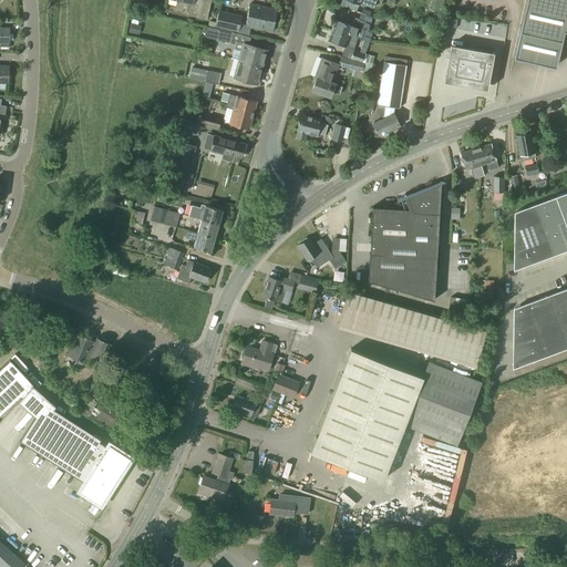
[(173,0),(193,4),(191,17),(207,20),(210,3),(194,0),(193,0),(173,0)]
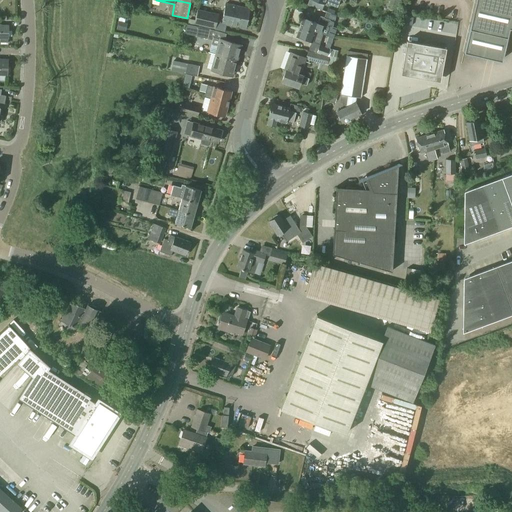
[(511,0),(474,0),(463,51),(501,60),(508,27),(511,28),(511,0)]
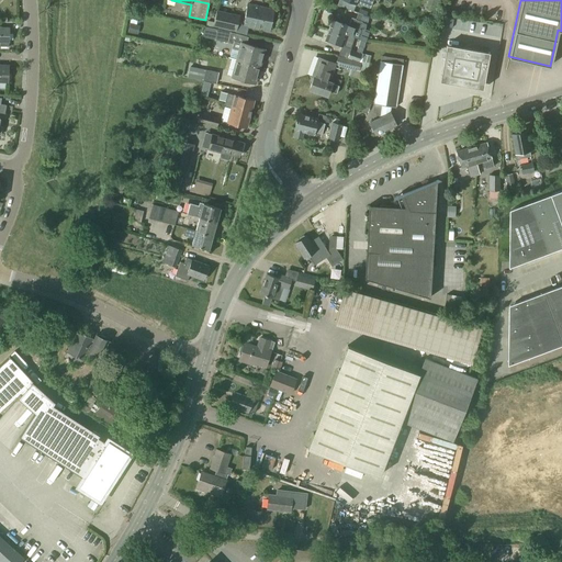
[(247,27),(269,32),(273,10),(247,4),(243,25),(243,27),(247,27)]
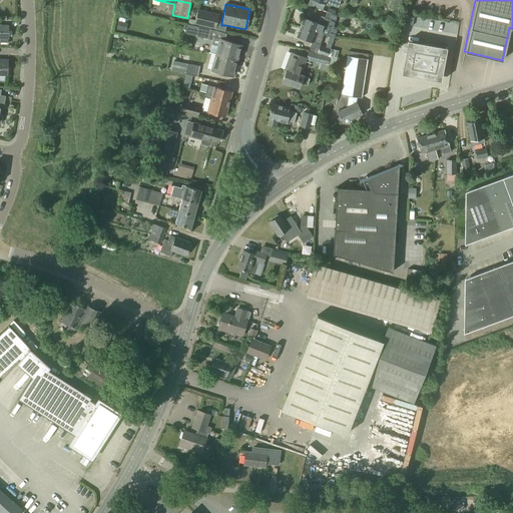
[(218,15),(197,10),(194,24),(215,29),(214,30),(224,32),(225,25),(221,25),(221,23),(219,23),(217,19),(218,15)]
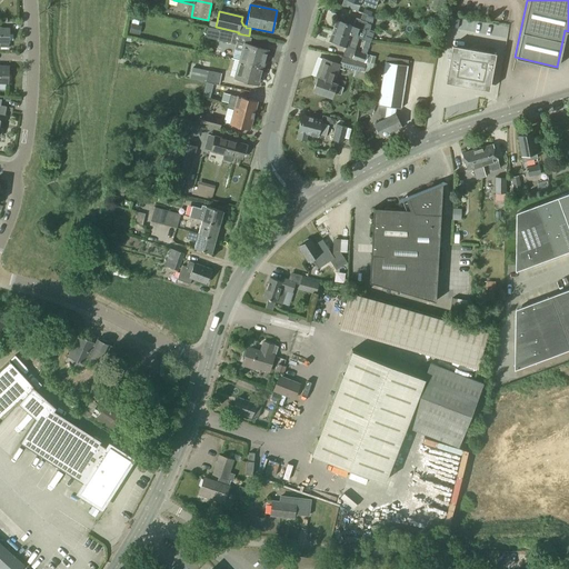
[(336,20),(332,30),(350,36),(358,38),(358,39),(361,40),(366,30),(368,31),(373,17),(362,13),(359,20),(357,19),(353,27),(336,20)]
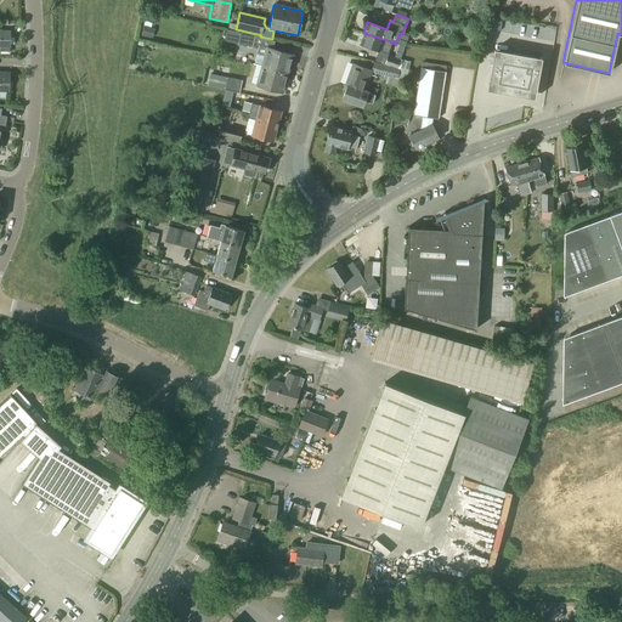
[(502,21),(488,18),(487,29),(499,30),(502,21)]
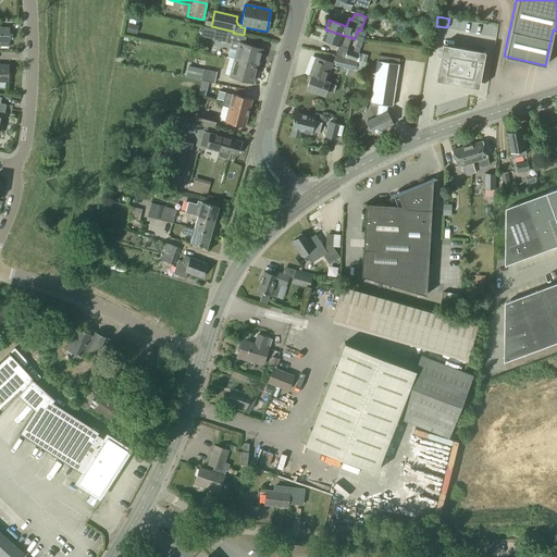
[(127,32),(136,34),(138,25),(128,24),(127,32)]
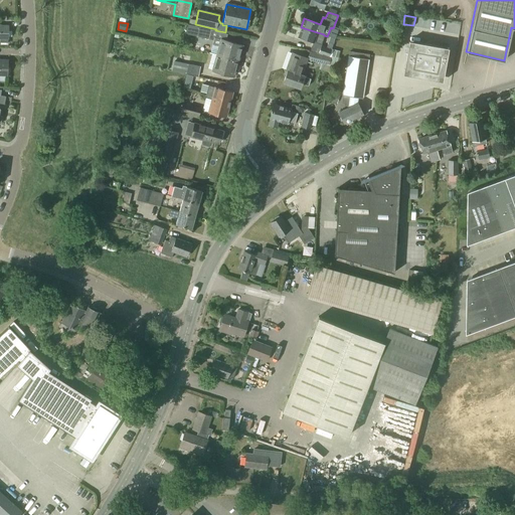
[(198,27),(197,36),(208,38),(210,29),(199,27),(198,27)]
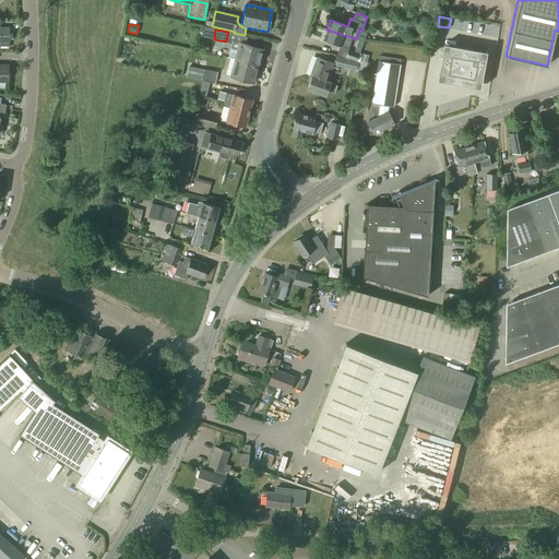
[(326,30),(323,39),(340,46),(336,55),(345,57),(347,50),(348,48),(352,38),(352,37),(344,35),(326,30)]
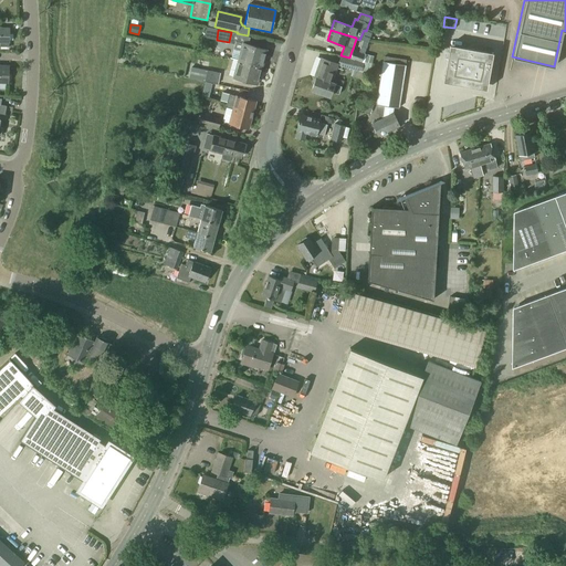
[(427,41),(436,42),(437,34),(428,32),(427,41)]
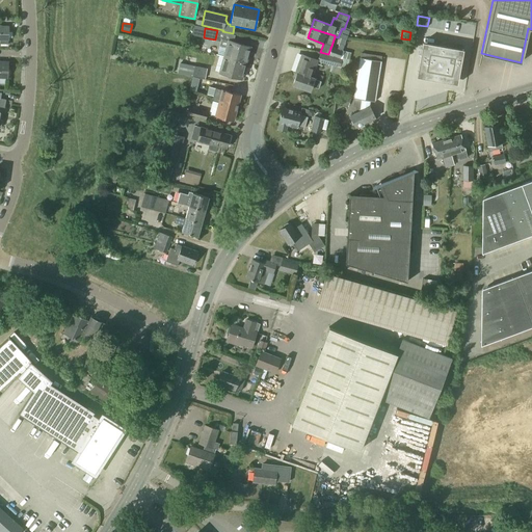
[(223,58),(245,63),(249,48),(221,40),(217,56),(223,58)]
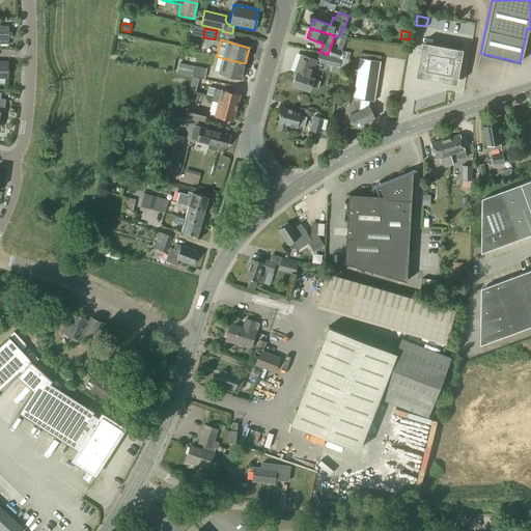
[(330,48),(328,54),(339,58),(343,45),(338,43),(335,50),(330,48)]
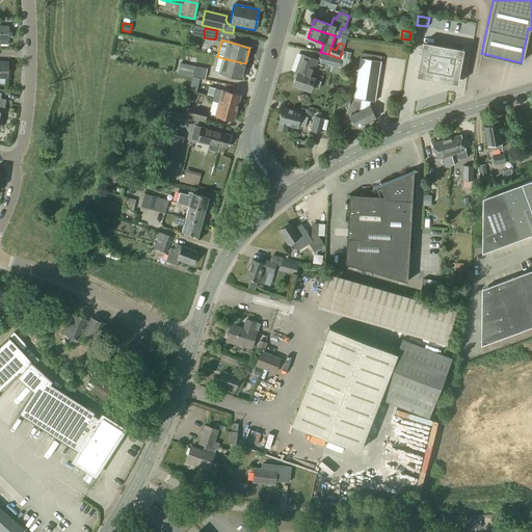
[(419,71),(421,74),(427,75),(429,77),(444,80),(447,78),(453,79),(456,77),(460,54),(458,51),(426,46),(423,48),(419,71)]
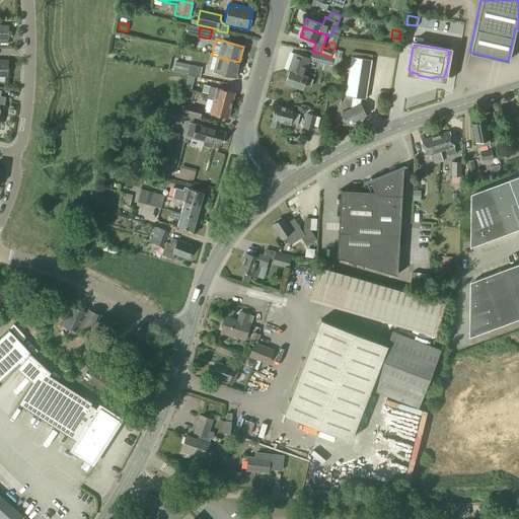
[(339,67),(343,52),(336,50),(332,65),(339,67)]
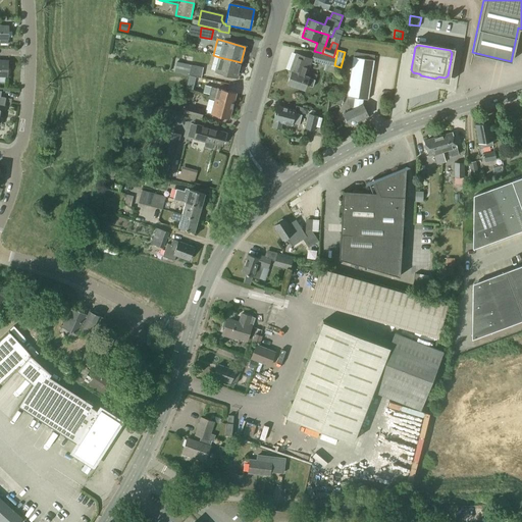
[(332,73),(335,58),(313,53),(311,59),(315,61),(325,64),(323,70),(332,73)]
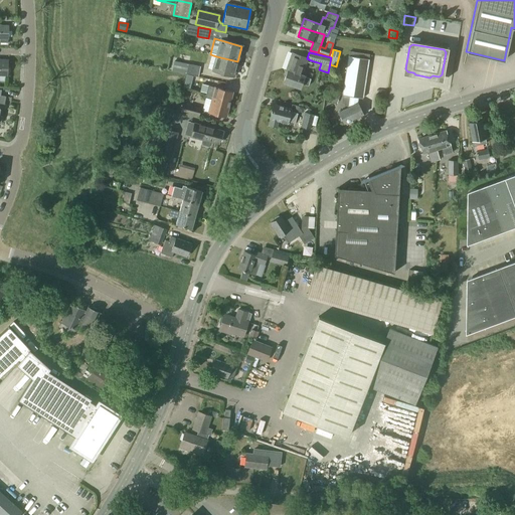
[(287,70),(301,75),(307,58),(292,53),(286,70),(287,70)]
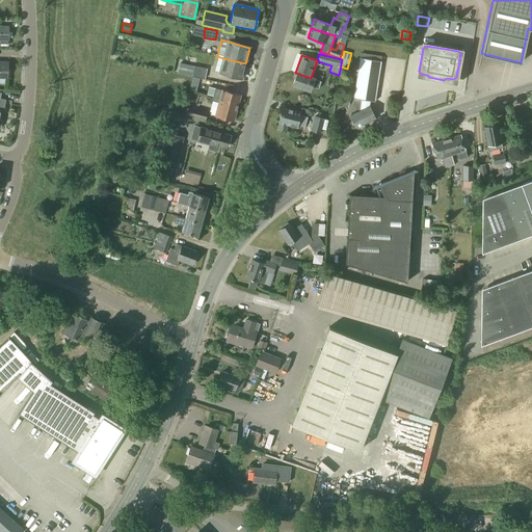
[(245,63),(223,58),(219,74),(241,80),(245,63)]
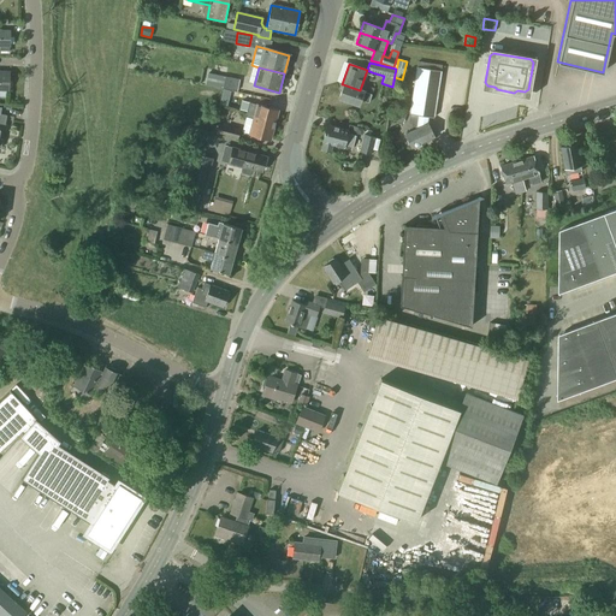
[(419,116),(427,117),(433,118),(440,71),(416,67),(409,114),(419,116)]
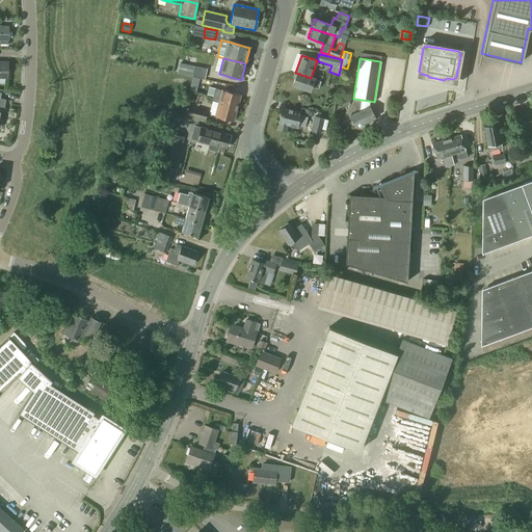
[(0,78),(7,79),(8,62),(0,62),(0,78)]
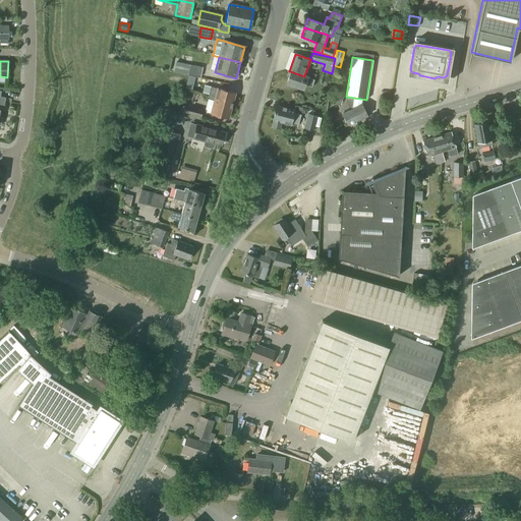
[(176,62),(174,72),(188,75),(190,65),(176,62)]
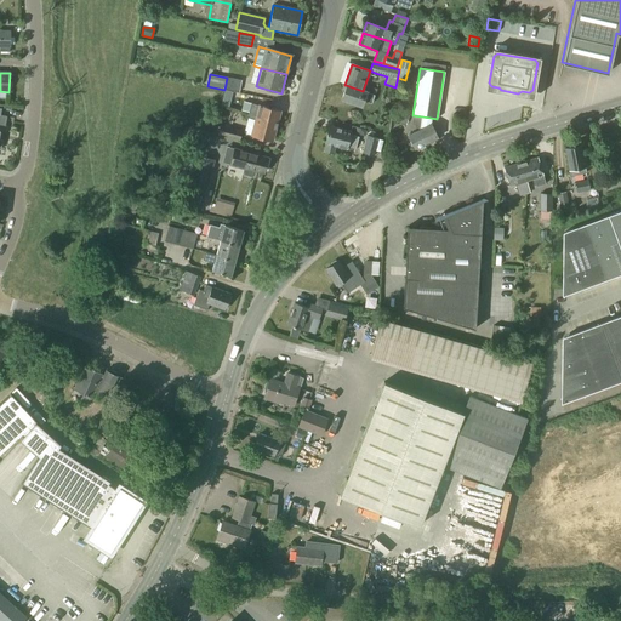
[(227,78),(224,90),(238,92),(240,80),(227,78)]
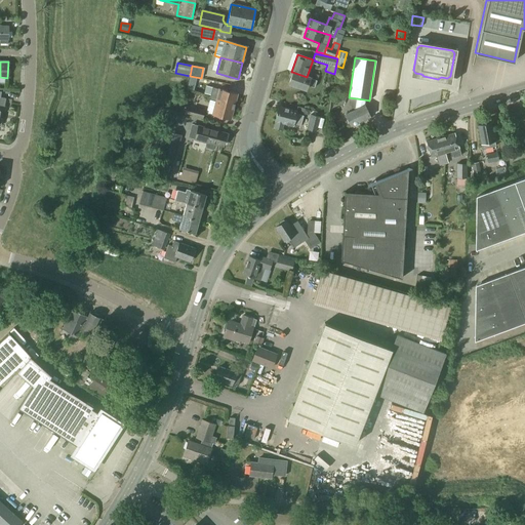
[(307,77),(292,72),(288,84),(306,90),(307,85),(314,88),(316,81),(307,77)]
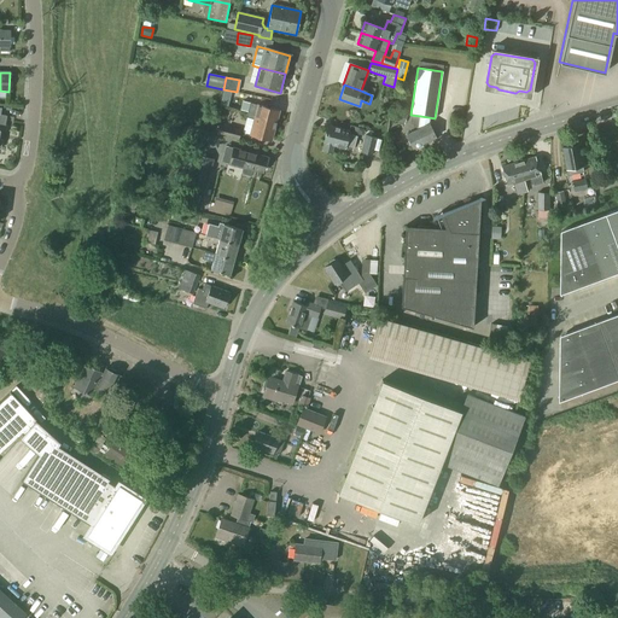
[(264,117),(277,121),(279,111),(250,104),(248,112),(254,114),(252,117),(264,120),(264,117)]
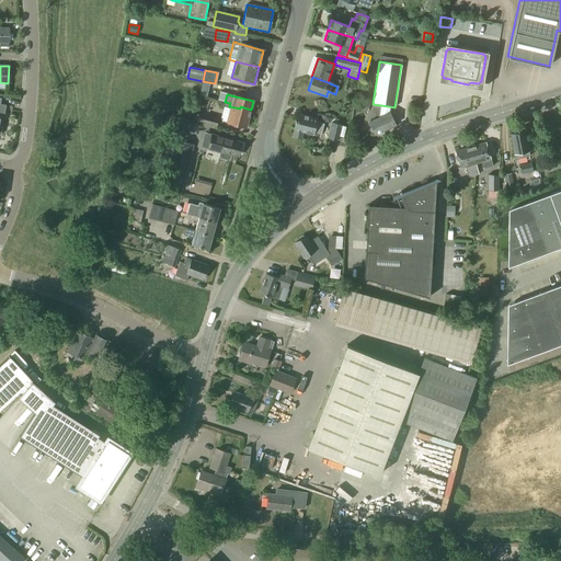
[(230,103),(225,102),(224,107),(231,109),(227,123),(245,127),(251,110),(240,106),(240,109),(229,106),(230,103)]
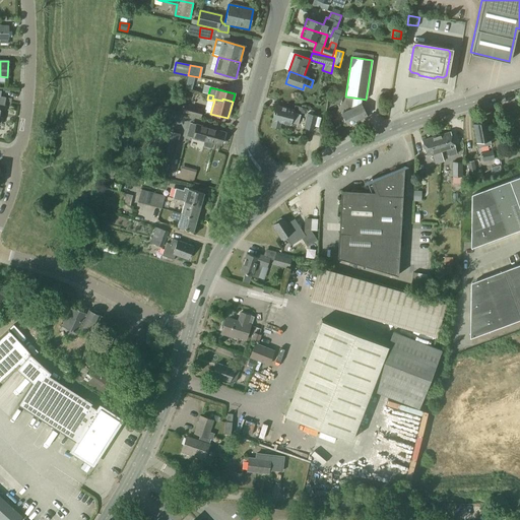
[(331,103),(338,105),(341,96),(333,94),(331,103)]
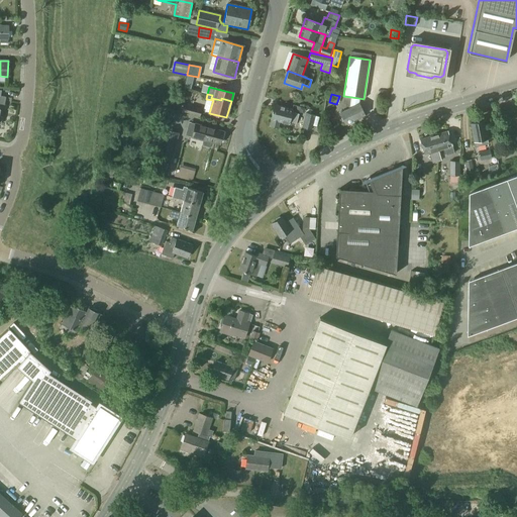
[(351,97),(349,108),(358,104),(357,103),(358,98),(351,97)]
